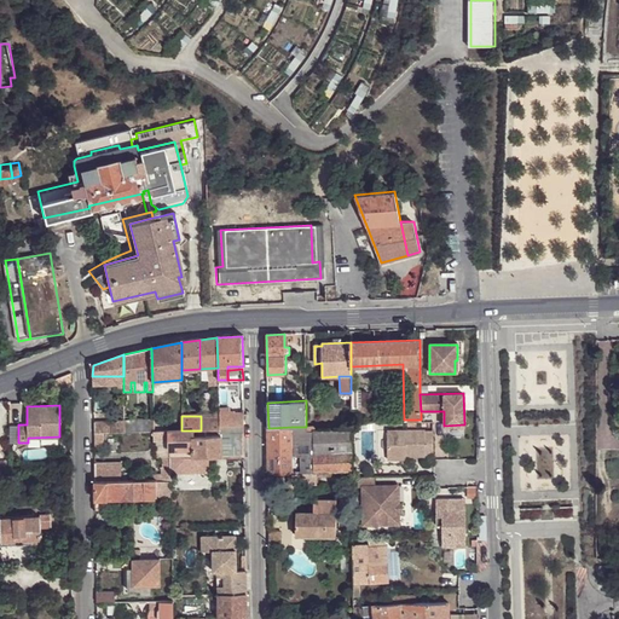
[(219,418),(201,418),(201,431),(203,431),(218,431),(219,429),(219,426),(219,418)]
